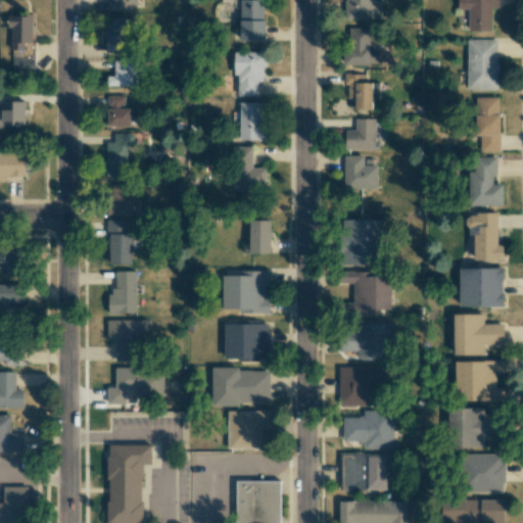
[(106,0),(107,10),(138,9),(137,0),(106,0)]
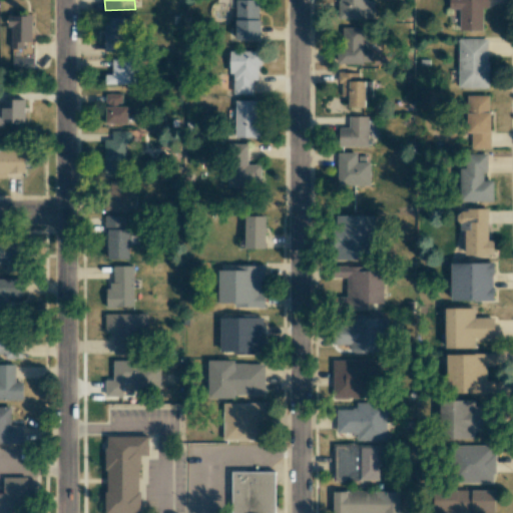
[(259,0),(234,0),(234,39),(259,40),(259,0)]
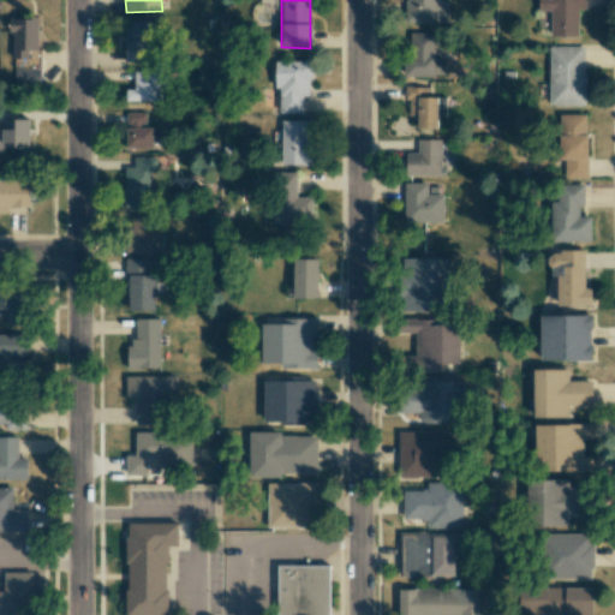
[(439,0),(404,0),(405,22),(447,23),(447,1),(439,1),(439,0)]
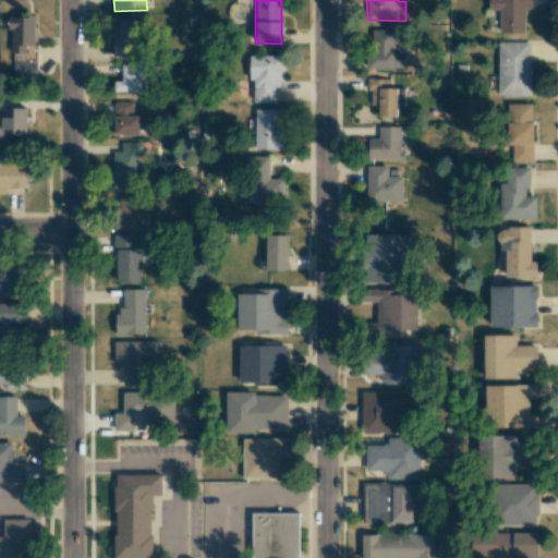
[(530,0),(487,0),(487,10),(500,10),(499,33),(524,34),(525,9),(530,9),(530,0)]
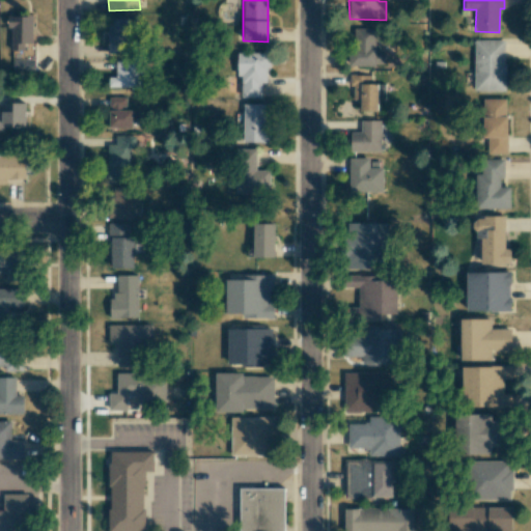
[(33,44),(32,16),(7,16),(8,27),(11,27),(11,51),(24,50),(24,44),(33,44)]
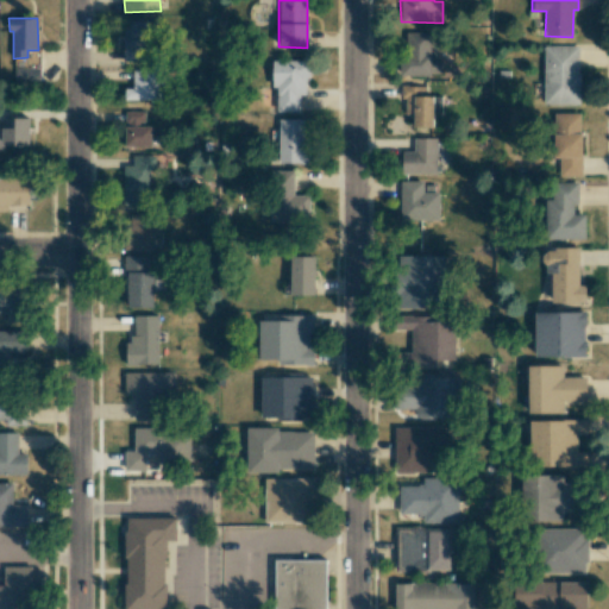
[(124,61),(148,61),(148,20),(124,22),(124,61)]
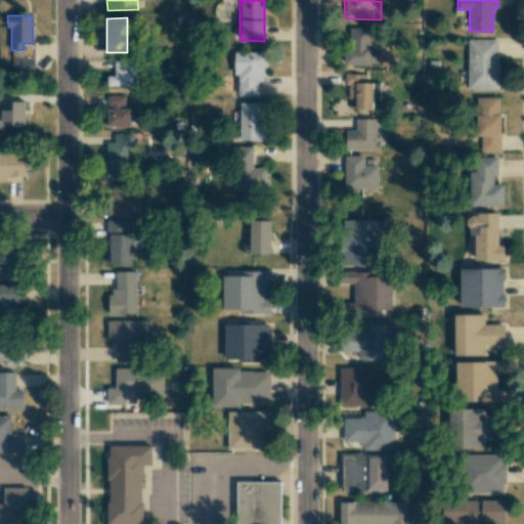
[(370,28),(346,28),(346,64),(379,64),(379,49),(370,49),(370,28)]
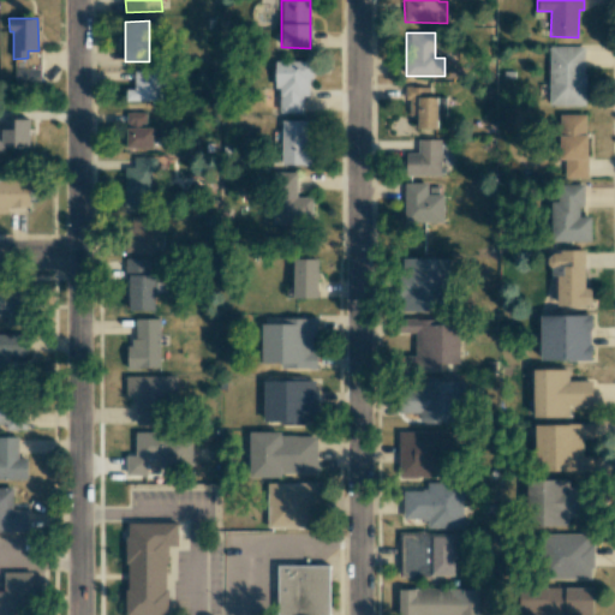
[(585,46),(549,47),(549,106),(585,105),(585,46)]
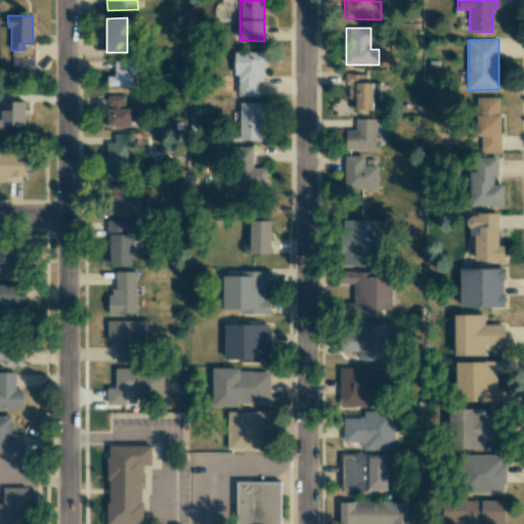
[(235,96),(258,95),(257,82),(265,81),(264,51),(234,52),(235,96)]
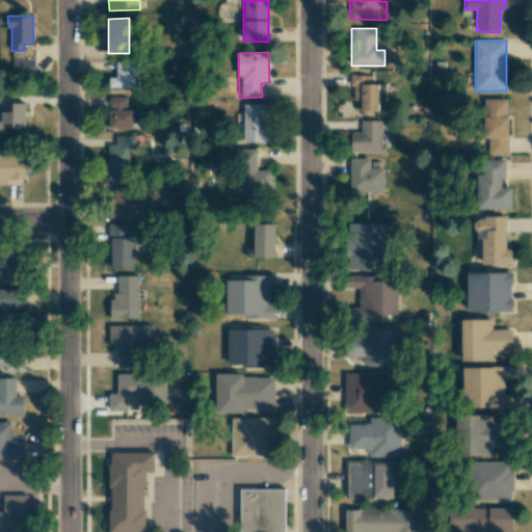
[(12,70),(34,71),(34,60),(12,59),(12,70)]
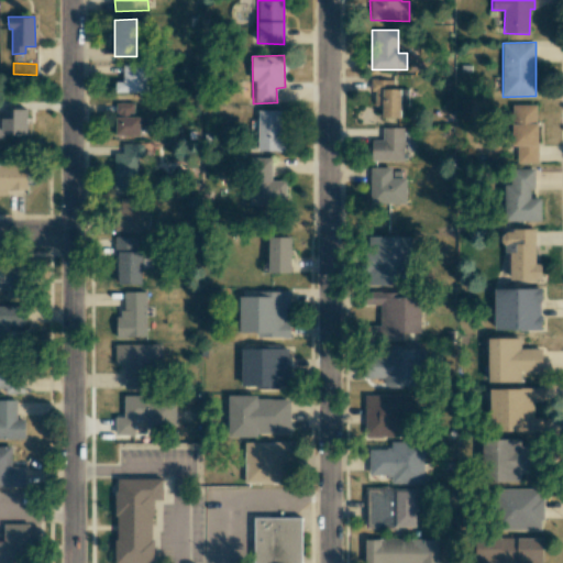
[(123,83),(116,83),(116,92),(146,92),(146,79),(148,79),(148,65),(123,65),(123,83)]
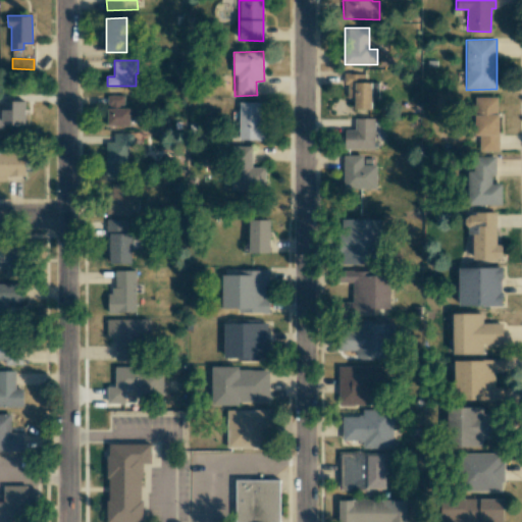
[(354,109),(371,109),(371,98),(377,98),(377,83),(364,83),(364,73),(346,73),(346,98),(354,98),(354,109)]
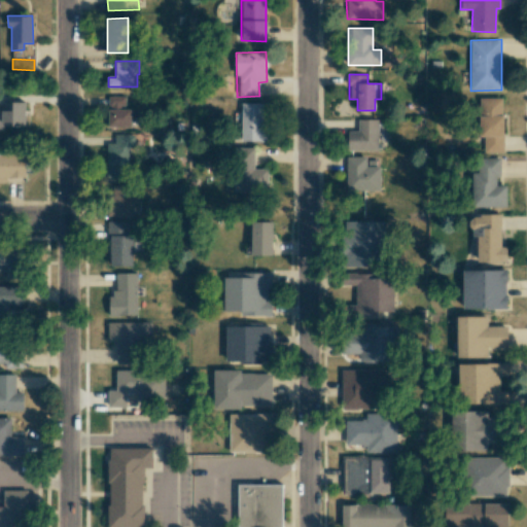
[(108,127),(131,127),(131,108),(125,108),(125,96),(108,97),(108,127)]
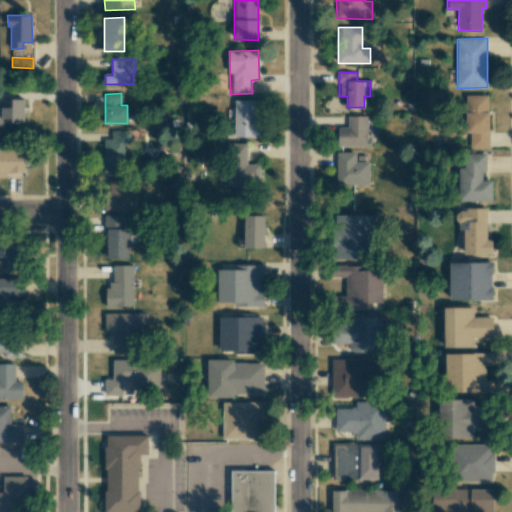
[(488,95),(467,95),(467,149),(489,148),(488,95)]
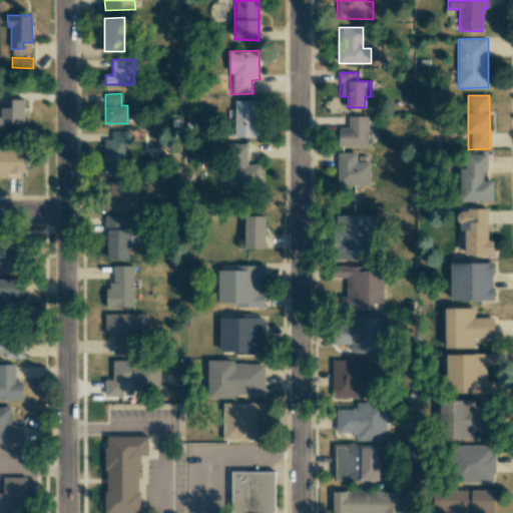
[(24,123),(24,99),(2,99),(2,106),(0,106),(0,126),(3,126),(3,123),(24,123)]
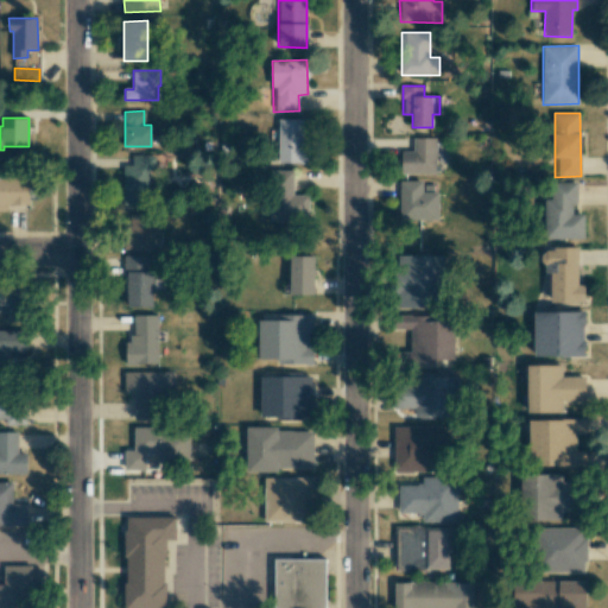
[(302,119),(278,119),(277,163),(308,163),(308,141),(302,140),(302,119)]
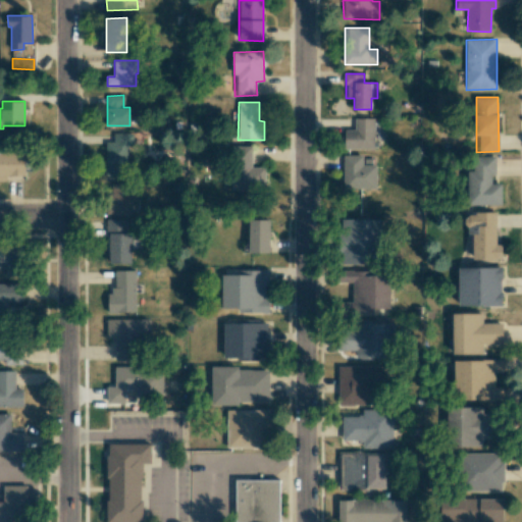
[(343,149),(373,150),(374,118),(354,118),(354,128),(343,128),(343,149)]
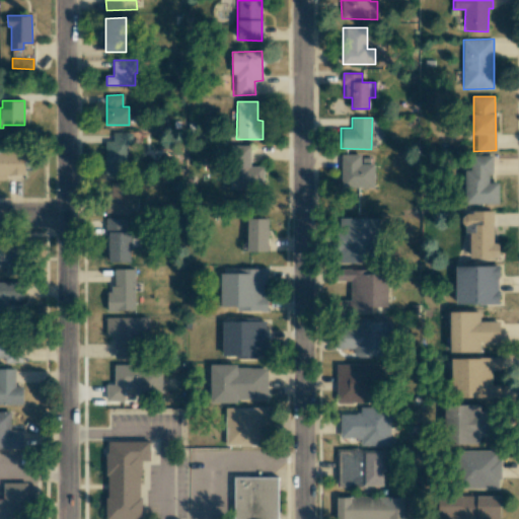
[(127,145),(132,145),(132,133),(113,133),(113,142),(104,142),(104,175),(127,175),(127,145)]
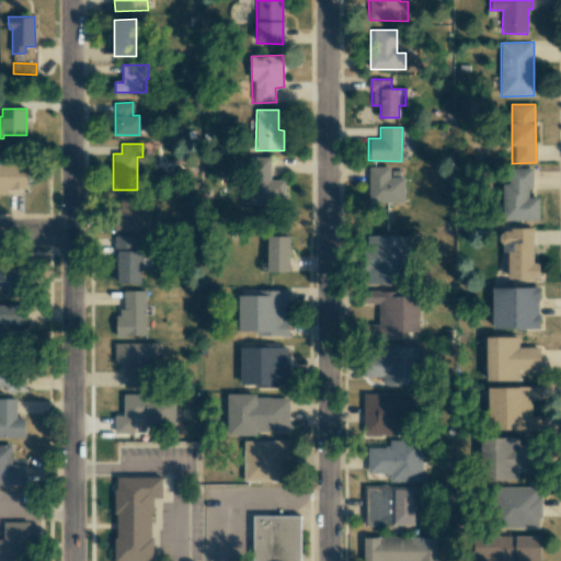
[(249,204),(285,204),(285,180),(270,180),(271,157),(253,157),(253,176),(250,176),(249,204)]
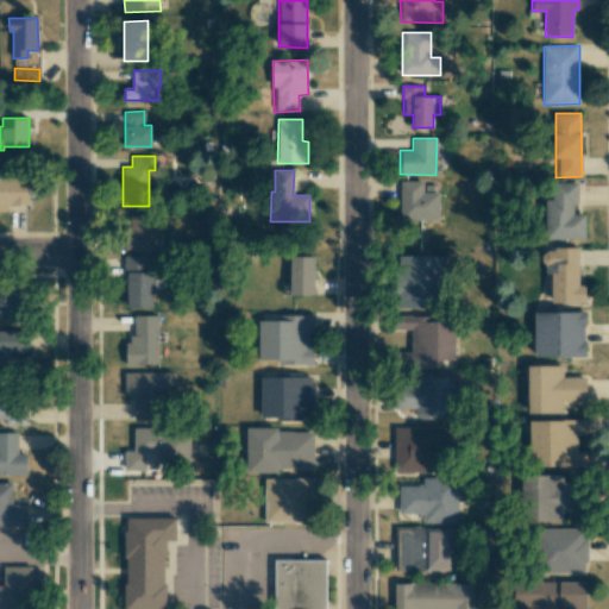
[(29,206),(30,179),(0,177),(0,211),(7,212),(7,205),(29,206)]
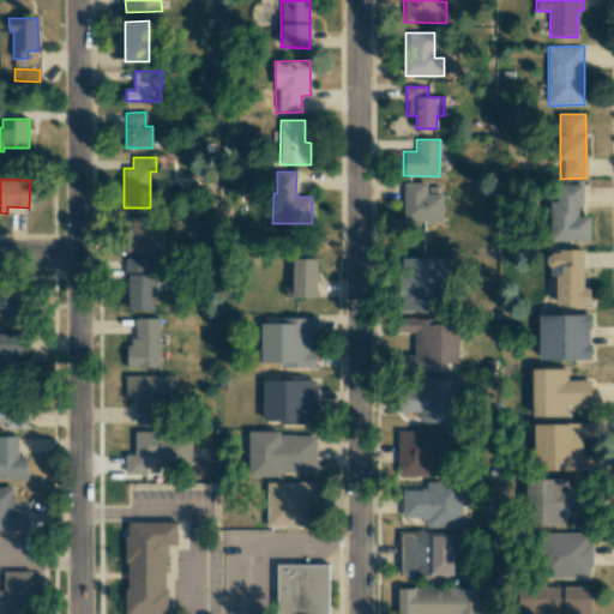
[(427,182),(403,182),(404,223),(443,222),(443,193),(427,194),(427,182)]
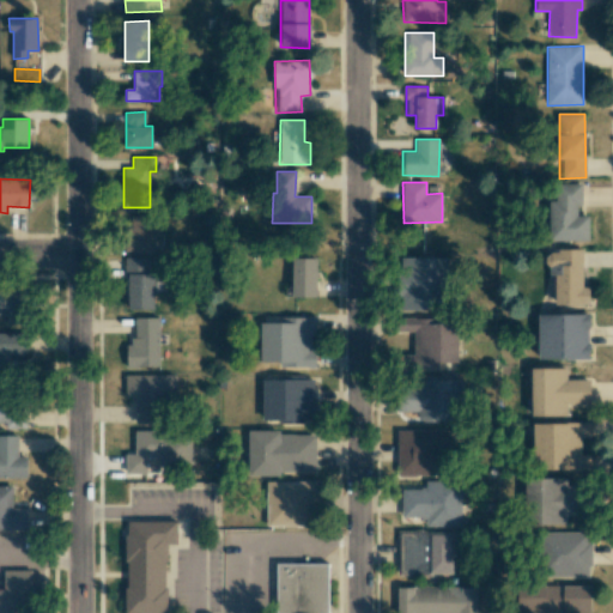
[(548,241),(589,241),(589,216),(581,216),(581,183),(554,184),(554,200),(547,200),(548,241)]
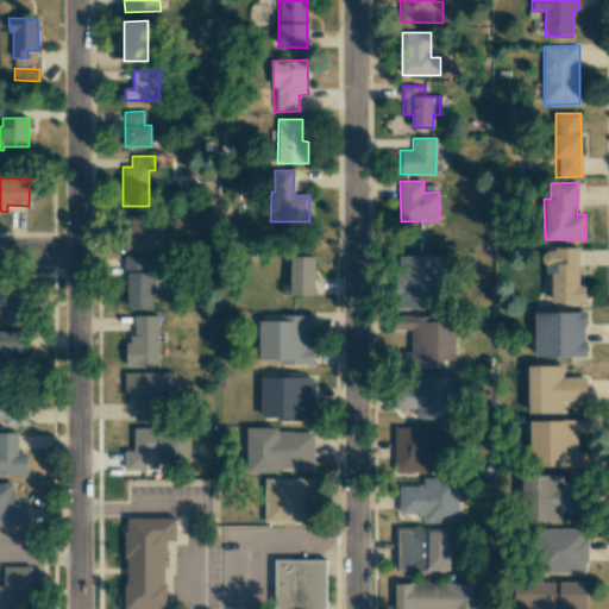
[(126,250),(154,250),(155,215),(127,214),(126,250)]
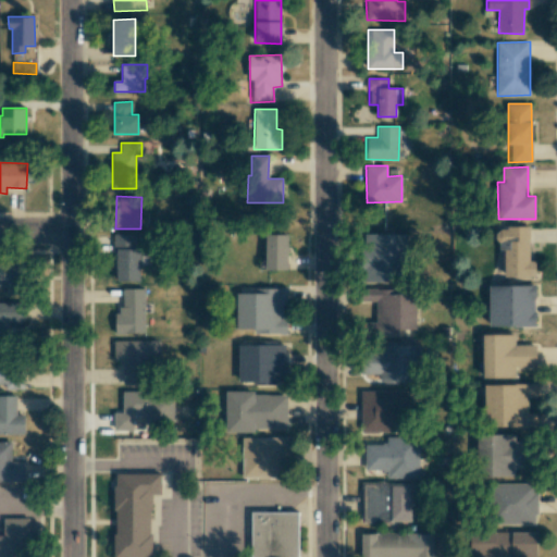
[(535,276),(535,261),(530,261),(529,227),(496,227),(497,250),(502,250),(503,276),(535,276)]
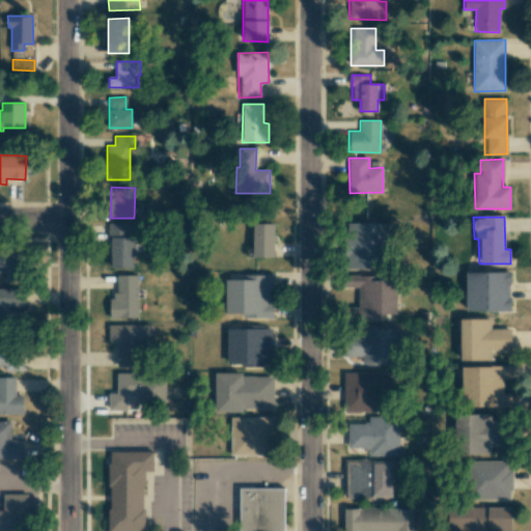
[(111,269),(134,268),(133,236),(130,236),(130,223),(110,223),(111,269)]
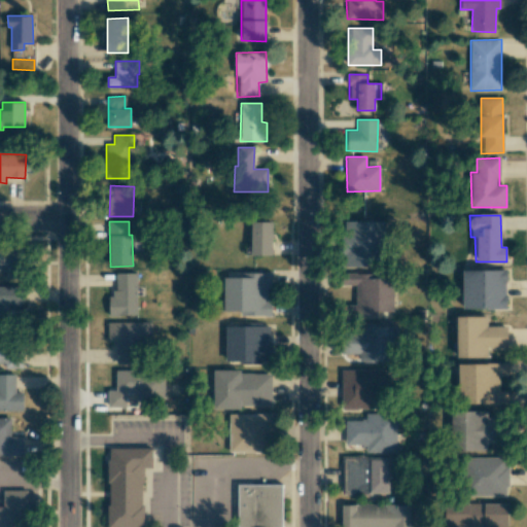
[(272,255),(273,221),(251,221),(251,255),(272,255)]
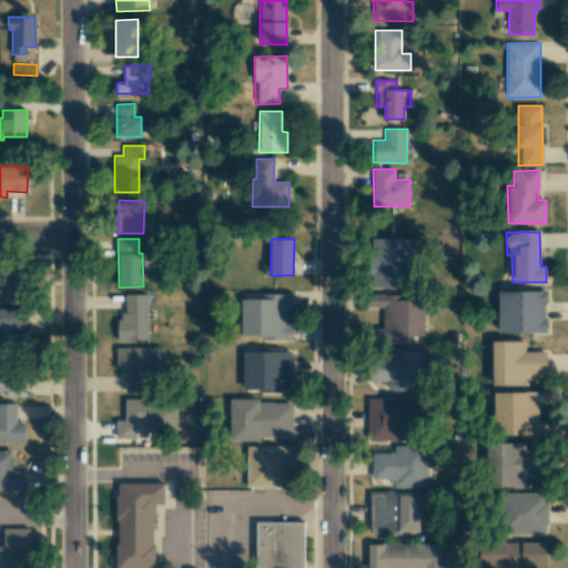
[(414,239),(371,239),(371,287),(414,287),(414,239)]
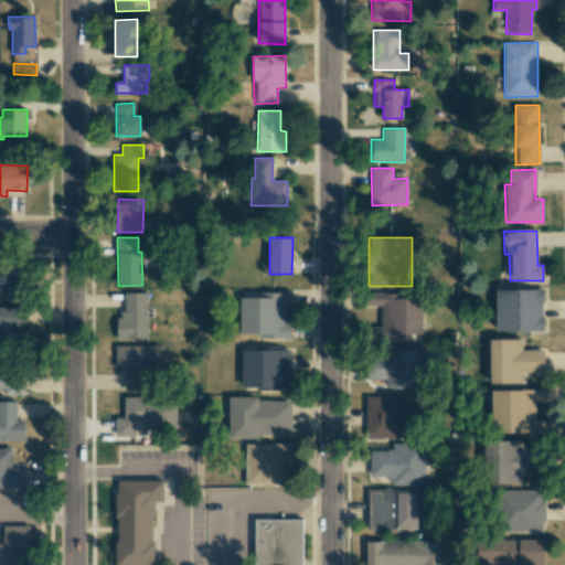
[(24,266),(0,266),(0,291),(6,291),(7,298),(24,298),(24,266)]
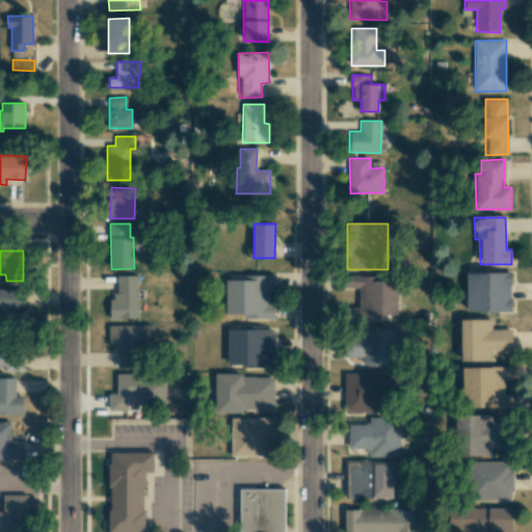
[(467,312),(511,312),(511,272),(467,273),(467,312)]
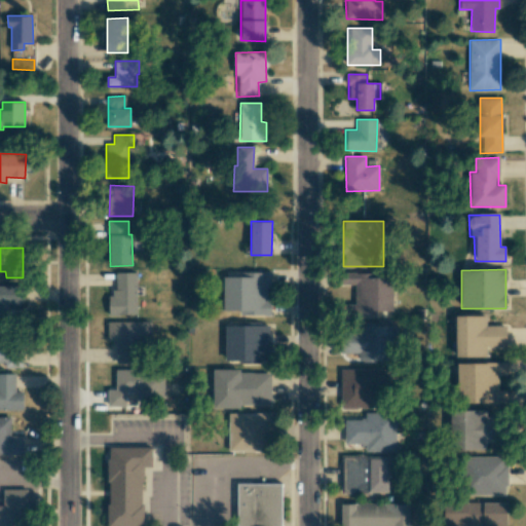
[(223,310),(241,310),(241,314),(270,315),(271,300),(266,300),(266,288),(270,288),(271,272),(240,272),(240,277),(223,277),(223,310)]
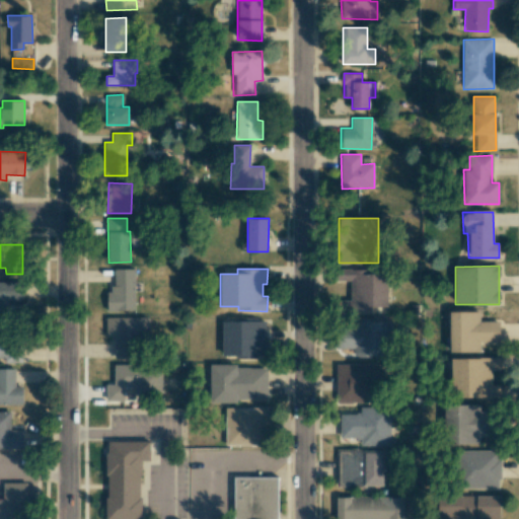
[(135,311),(134,270),(114,270),(114,292),(106,292),(107,311),(135,311)]
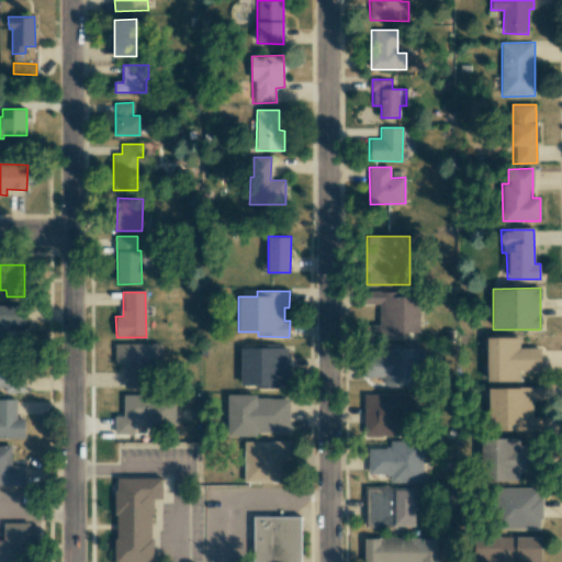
[(419,333),(419,293),(367,292),(367,303),(379,304),(379,325),(369,325),(368,339),(401,340),(401,333),(419,333)]
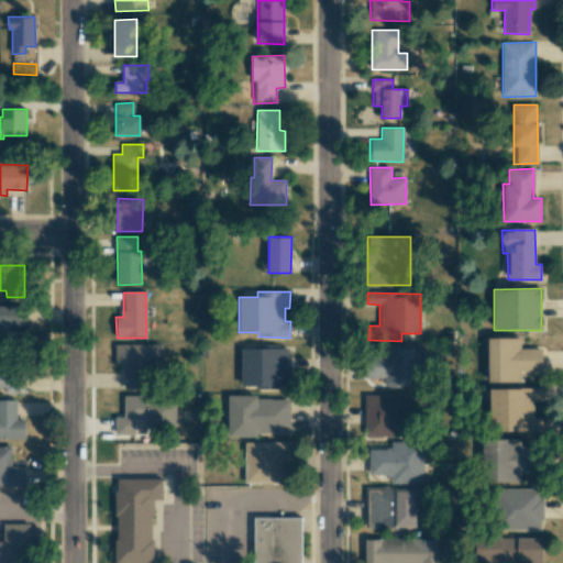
[(25,326),(25,306),(0,305),(0,344),(8,345),(8,326),(25,326)]
